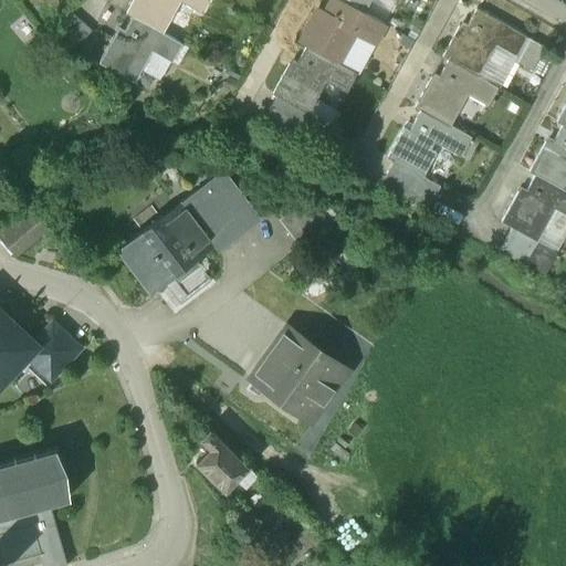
[(135,0),(128,13),(134,17),(164,33),(180,0),(184,0),(201,10),(207,0),(135,0)]
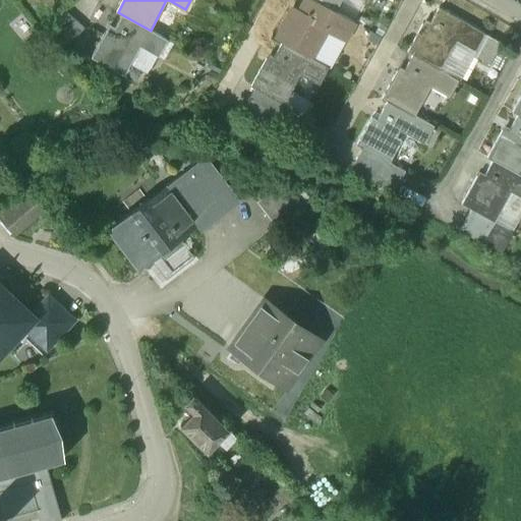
[(336,13),(312,0),(307,0),(298,16),(295,14),(280,42),(284,44),(310,59),(327,30),(345,40),(354,23),(336,13)]
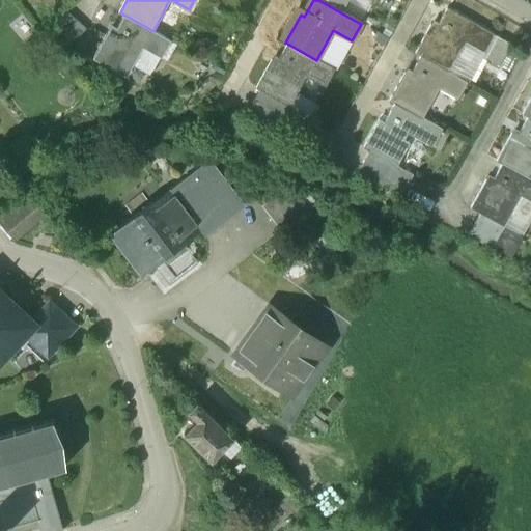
[(318,0),(342,14),(350,0),(318,0)]
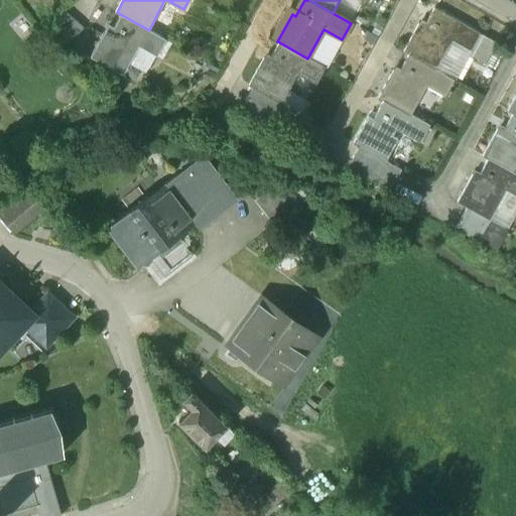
[(436,9),(424,29),(420,27),(406,53),(411,56),(439,73),(456,41),(473,51),(482,34),(436,9)]
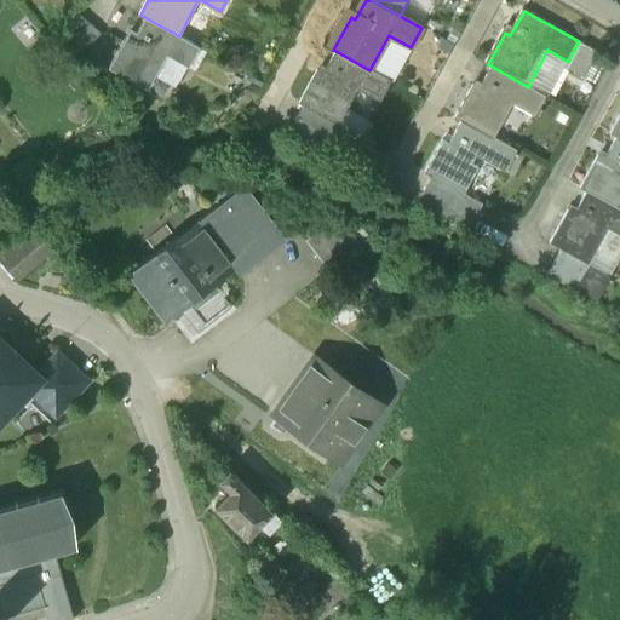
[(92,24),(82,15),(63,35),(73,45),(92,24)]
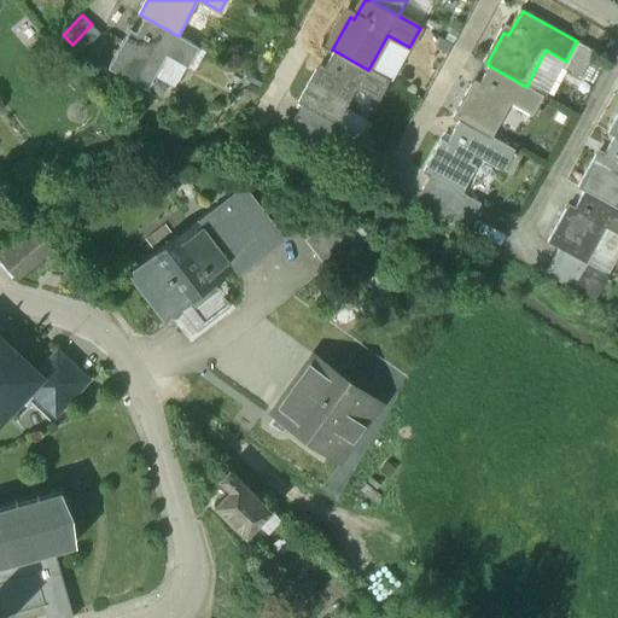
[(179,36),(146,18),(133,41),(127,38),(112,65),(147,85),(153,75),(167,50),(188,62),(197,46),(179,36)]
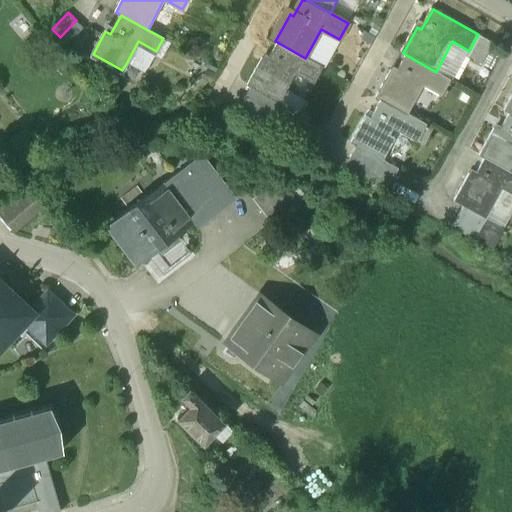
[(76,20),(60,37),(67,44),(83,27),(76,20)]
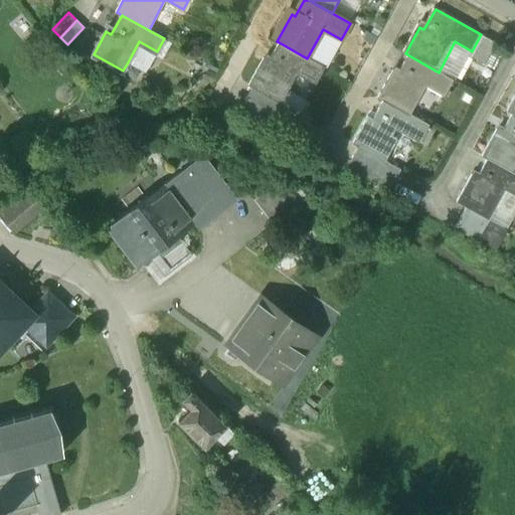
[(307,58),(325,68),(341,39),(323,29),(307,58)]
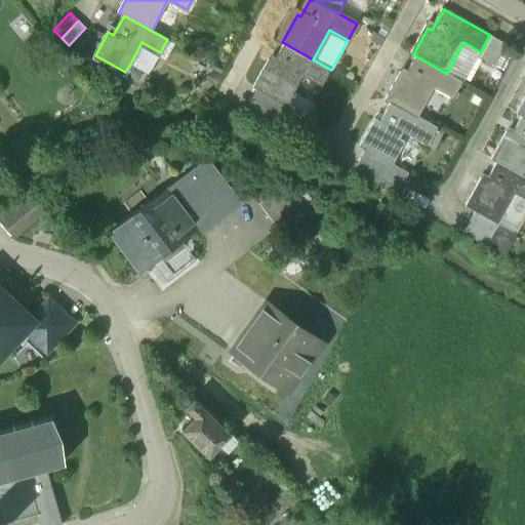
[(494,37),(484,56),(499,65),(511,46),(494,37)]
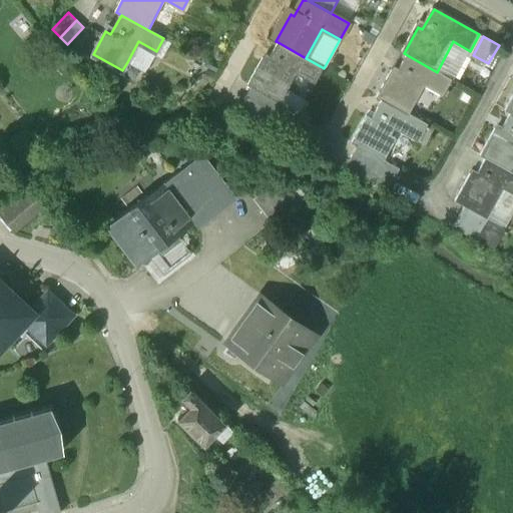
[(138,41),(127,62),(144,72),(156,51),(138,41)]
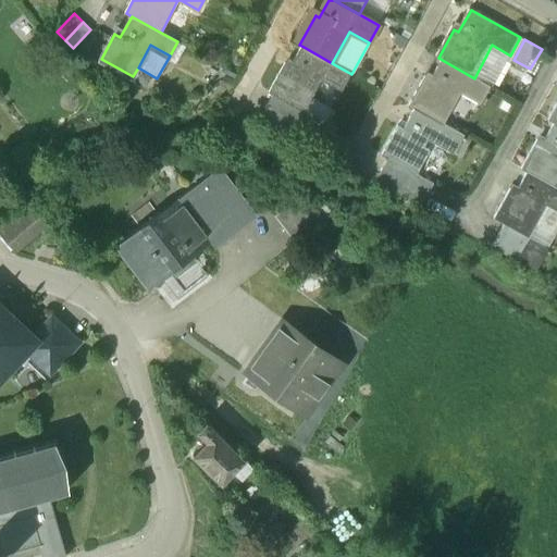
[(332,63),(304,47),(293,66),(288,64),(271,94),(272,95),(307,113),(316,98),(325,81),(343,90),(351,74),(332,63)]
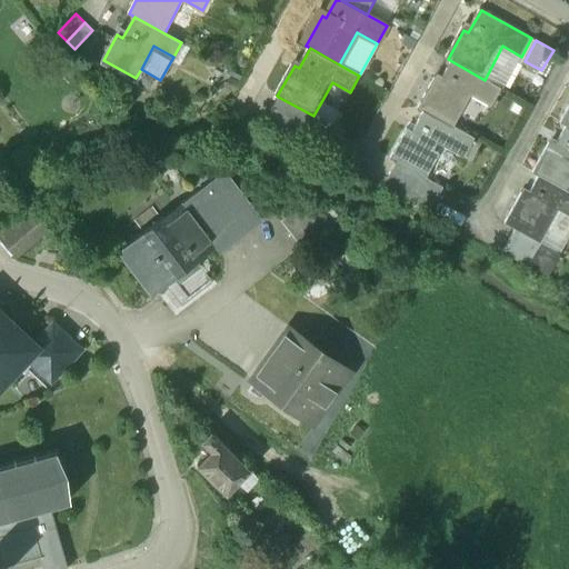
[(443,81),(437,78),(419,109),(423,111),(457,130),(470,107),(462,102),(468,90),(495,105),(502,89),(485,80),(453,62),(443,81)]
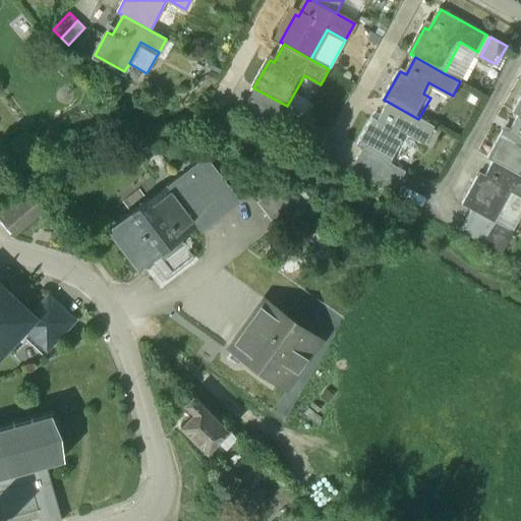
[(287,106),(254,89),(248,100),(272,112),(297,126),(303,115),(287,106)]
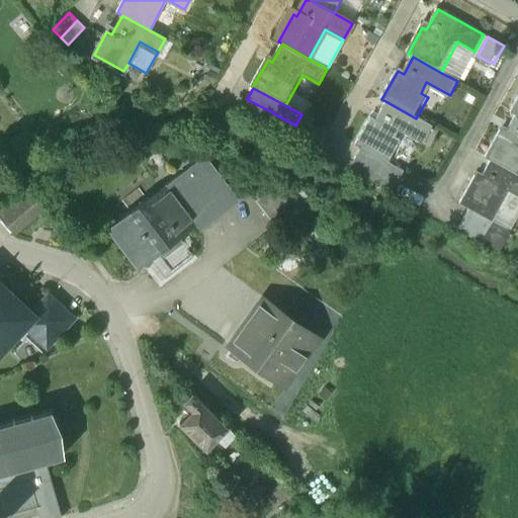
[(293,91),(285,105),(301,114),(310,100),(293,91)]
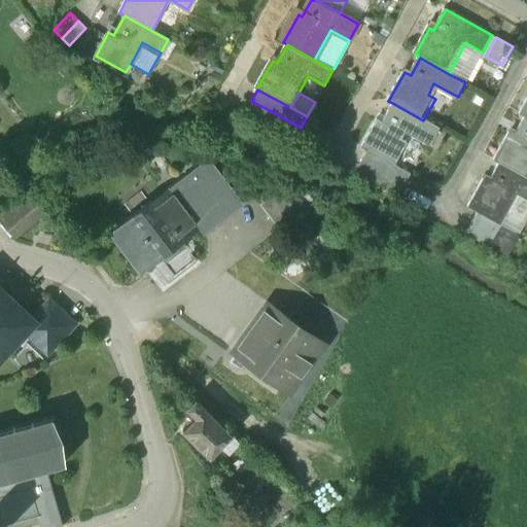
[(526,96),(518,112),(523,114),(526,116),(526,96)]
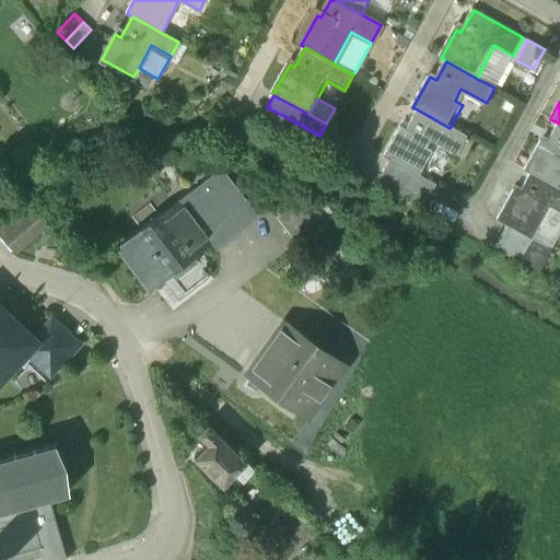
[(292,120),(267,107),(260,119),(286,133),(292,120)]
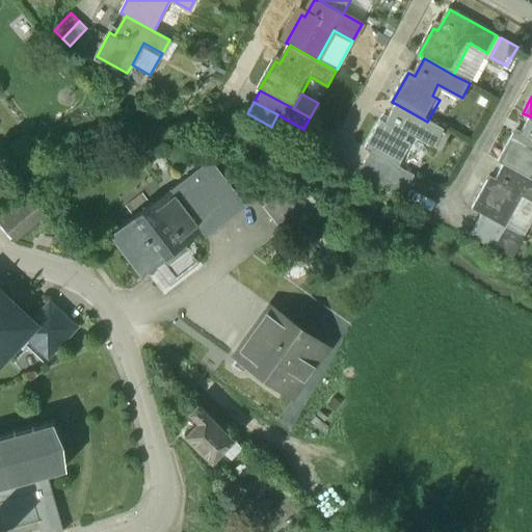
[(396,104),(386,122),(380,118),(365,149),(370,152),(392,163),(400,167),(413,144),(406,141),(410,134),(435,148),(445,131),(427,122),(396,104)]
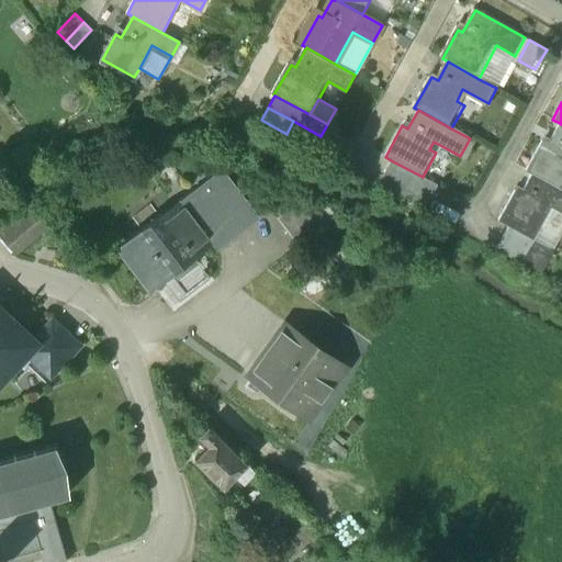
[(321,136),(293,121),(287,134),(313,149),(321,136)]
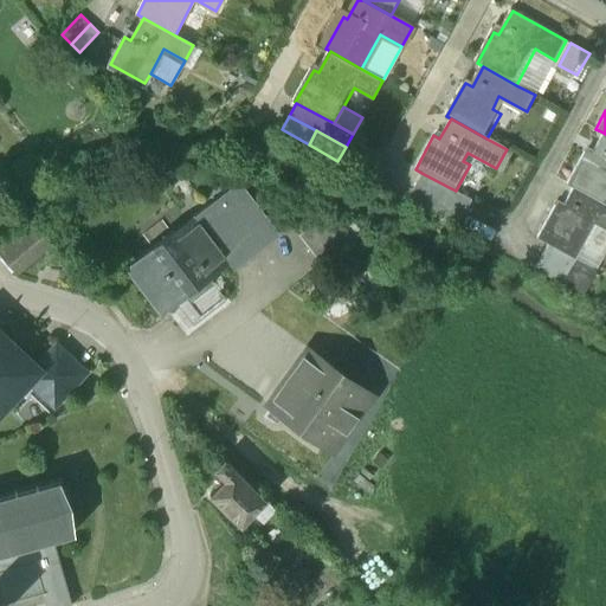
[(605,134),(601,131),(588,155),(582,152),(566,182),(573,186),(604,202),(605,198),(605,134)]
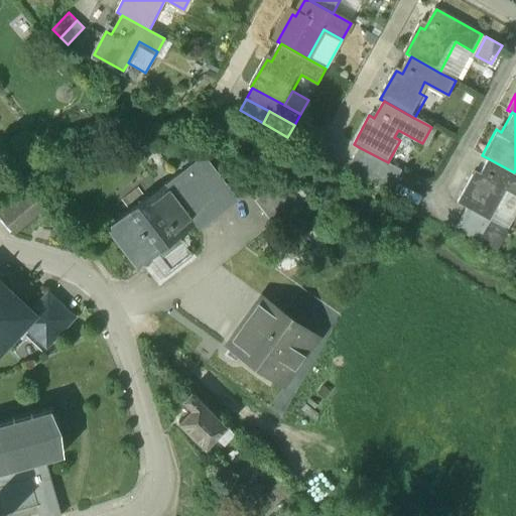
[(353,158),(374,169),(380,158),(359,147),(353,158)]
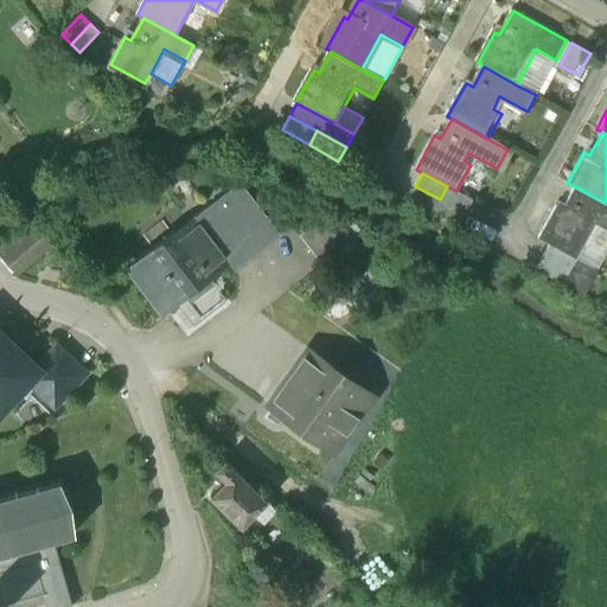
[(240,180),(196,215),(230,260),(228,261),(235,269),(280,232),(240,180)]
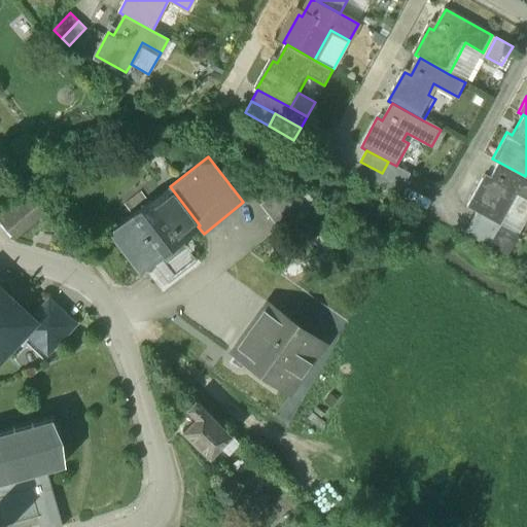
[(382,173),(360,162),(354,172),(376,184),(382,173)]
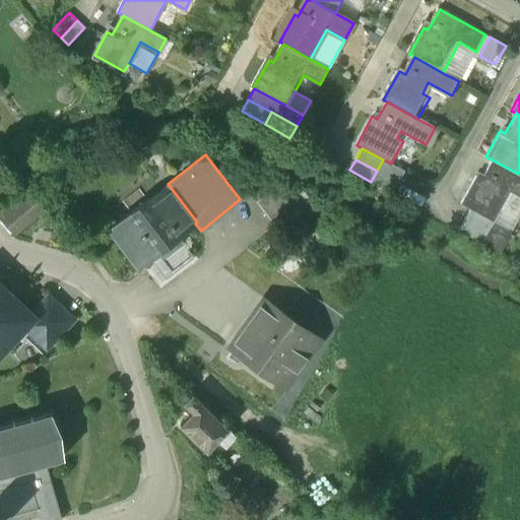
[(383,159),(377,171),(398,183),(404,172),(391,164),(383,159)]
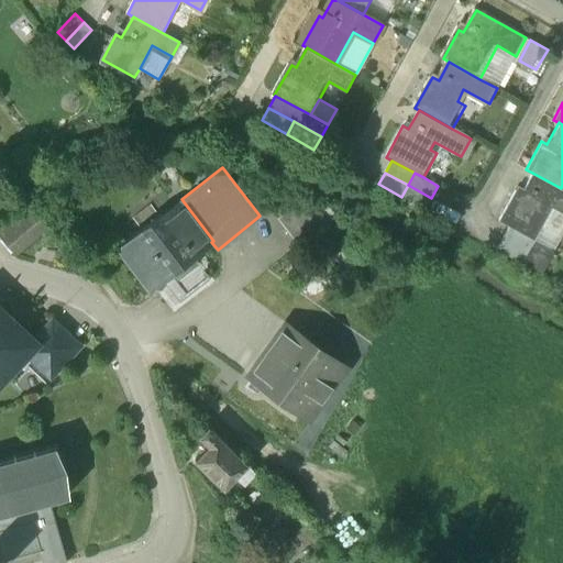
[(532,173),(521,191),(516,188),(498,219),(510,227),(533,239),(534,240),(544,222),(547,218),(541,214),(547,205),(562,212),(562,189),(561,188),(532,173)]
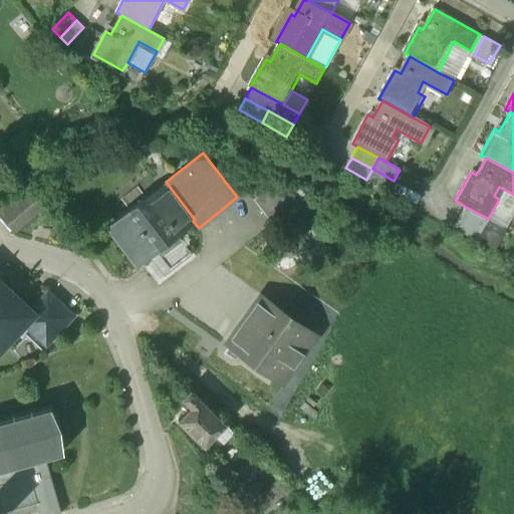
[(394,181),(372,169),(366,180),(388,192),(394,181)]
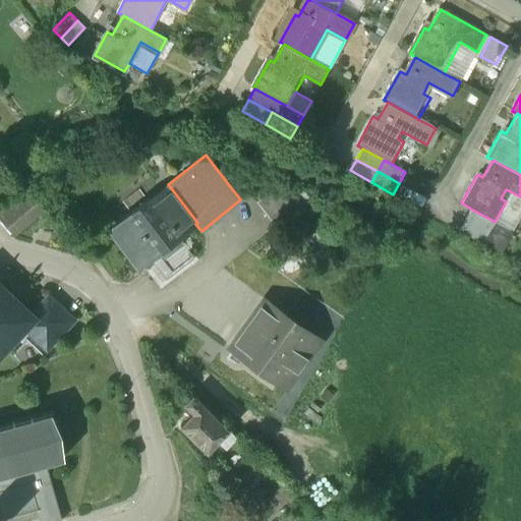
[(168,184),(109,230),(138,269),(159,252),(164,259),(185,243),(179,236),(195,224),(197,223),(168,184)]
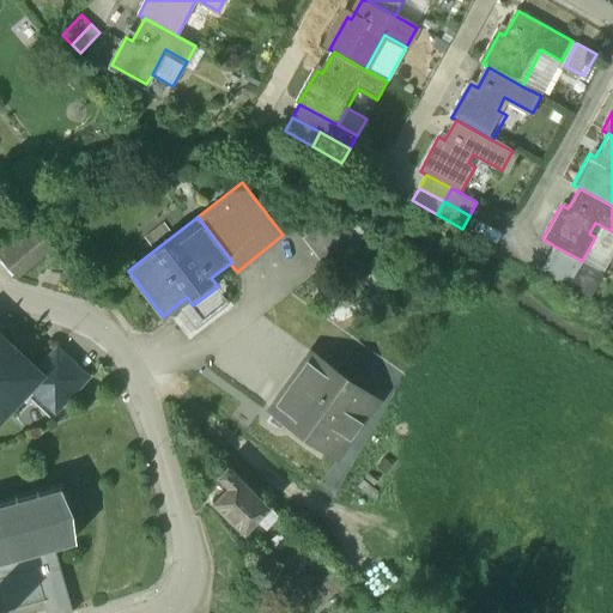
[(325,219),(302,237),(326,267),(349,249),(325,219)]
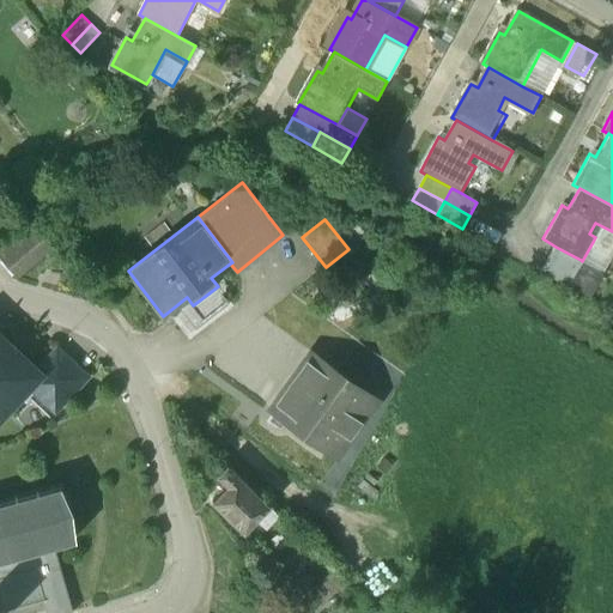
[(0,250),(18,271),(52,241),(34,220),(0,250)]
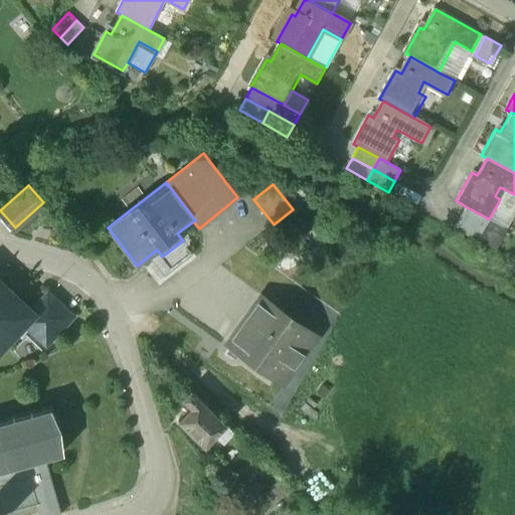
[(500,199),(498,203),(514,212),(514,194),(500,187),(495,196),(500,199)]
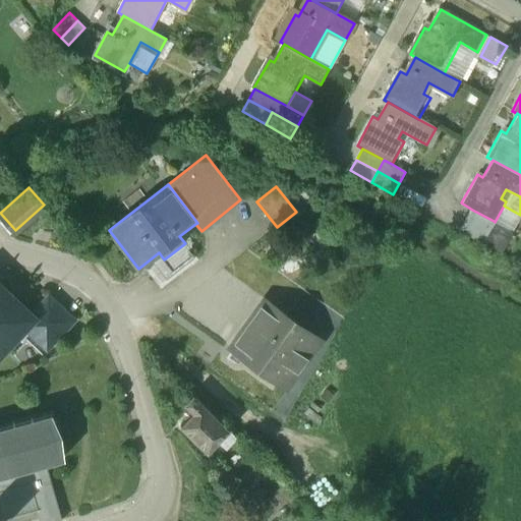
[(494,221),(472,210),(466,221),(487,232),(494,221)]
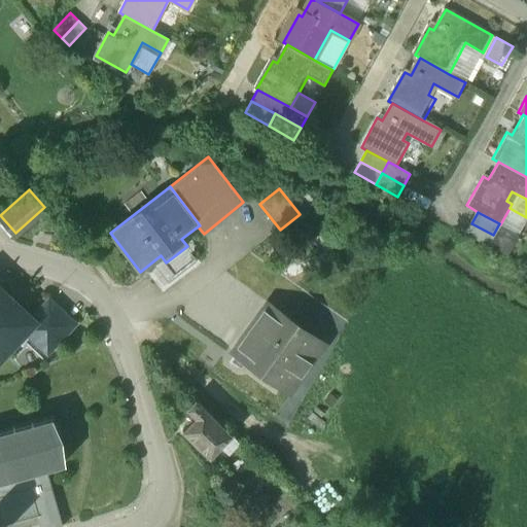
[(493,235),(471,223),(465,235),(487,246),(493,235)]
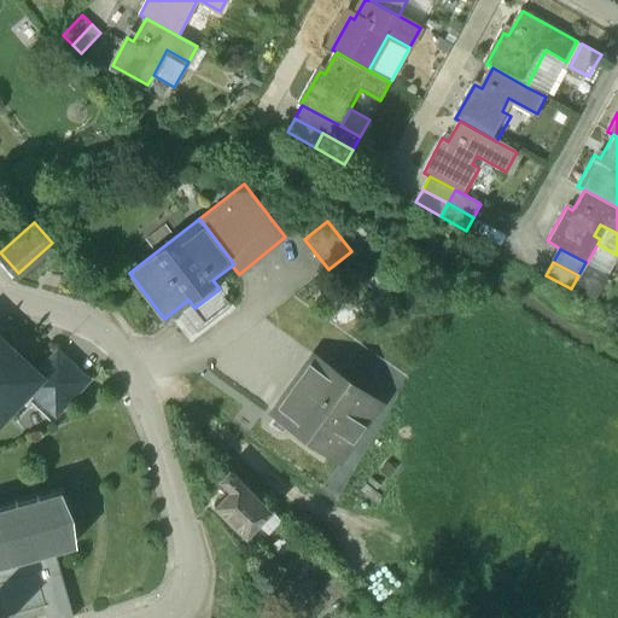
[(587,263),(586,262),(578,275),(571,289),(595,299),(610,275),(587,263)]
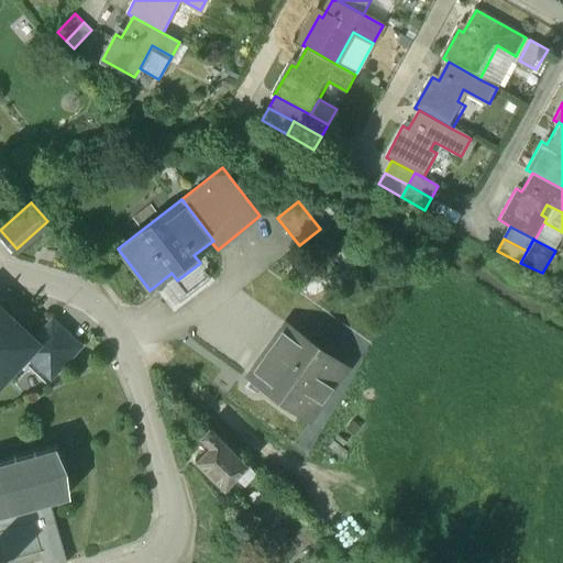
[(0,382),(25,355),(35,345),(33,343),(23,334),(10,332),(0,322),(0,382)]
